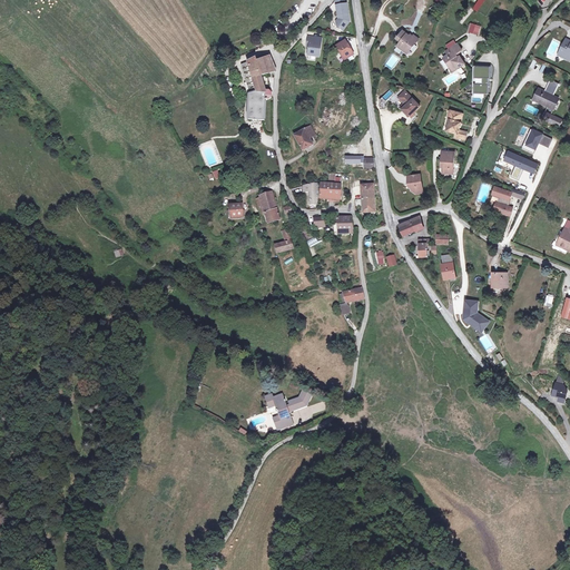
[(478,0),(474,10),(480,12),(484,0),(478,0)]
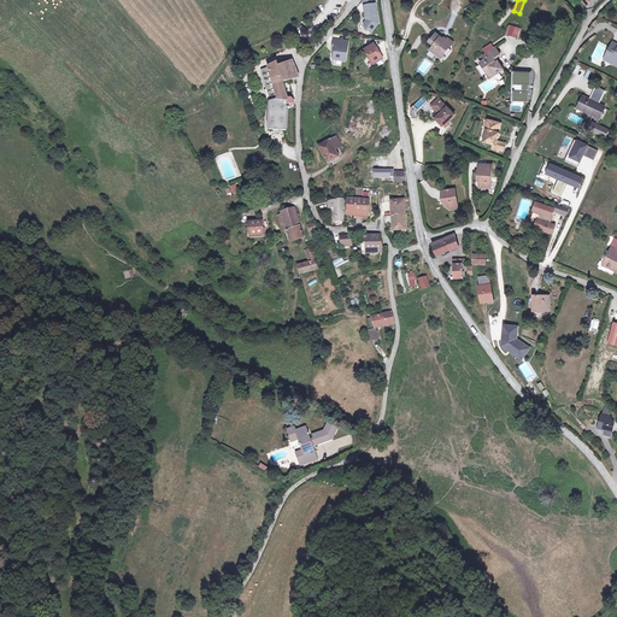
[(377,23),(375,4),(364,5),(365,19),(363,22),(363,27),(370,31),(377,23)]
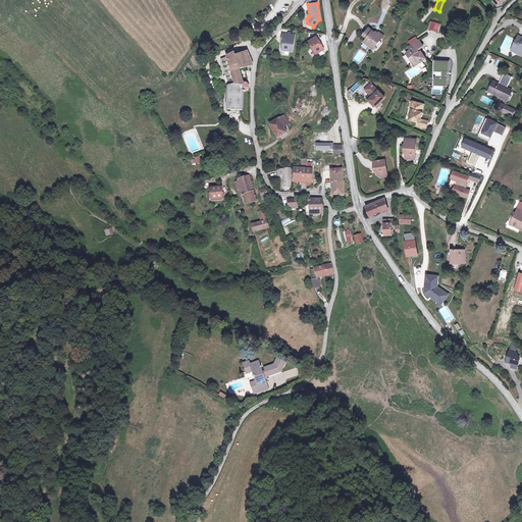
[(429,31),(439,33),(440,23),(430,21),(429,31)]
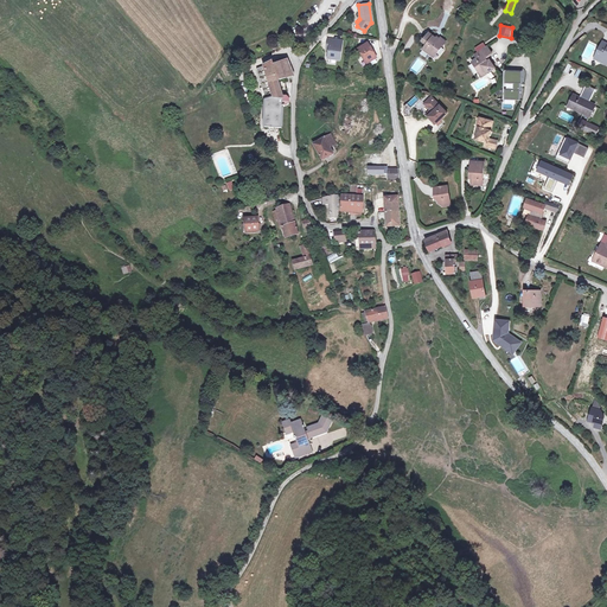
[(433,46),(438,50),(446,40),(440,36),(438,39),(428,32),(425,36),(428,39),(423,44),(429,48),(432,46),(433,46)]
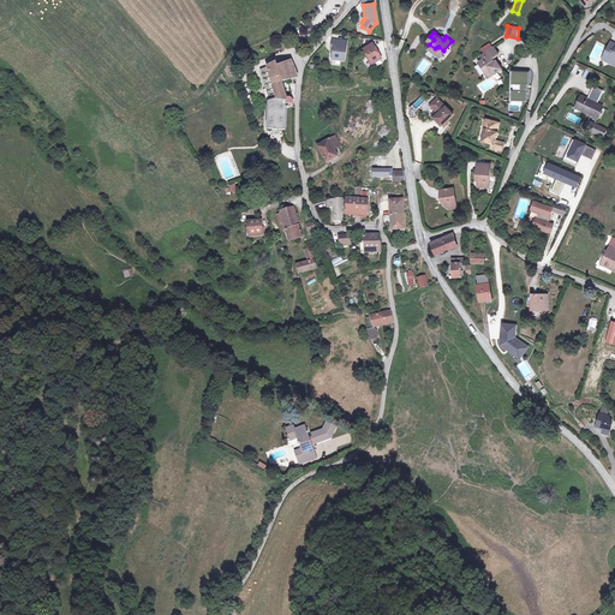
[(335,53),(334,61),(346,63),(348,43),(335,41),(334,47),(336,47),(335,53)]
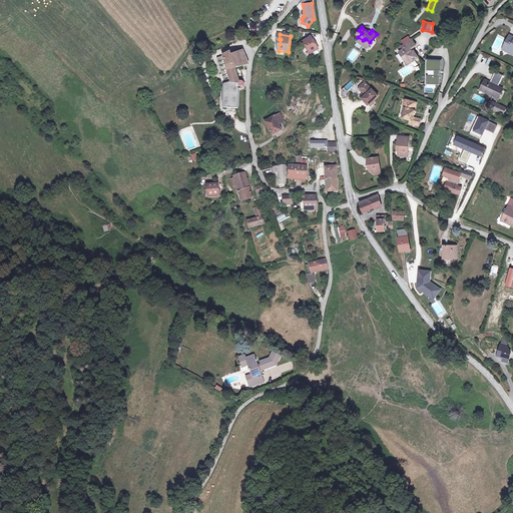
[(406,43),(405,43),(407,47),(405,48),(401,51),(407,60),(411,58),(413,61),(420,56),(416,50),(414,51),(412,48),(418,45),(414,38),(413,39),(406,43)]
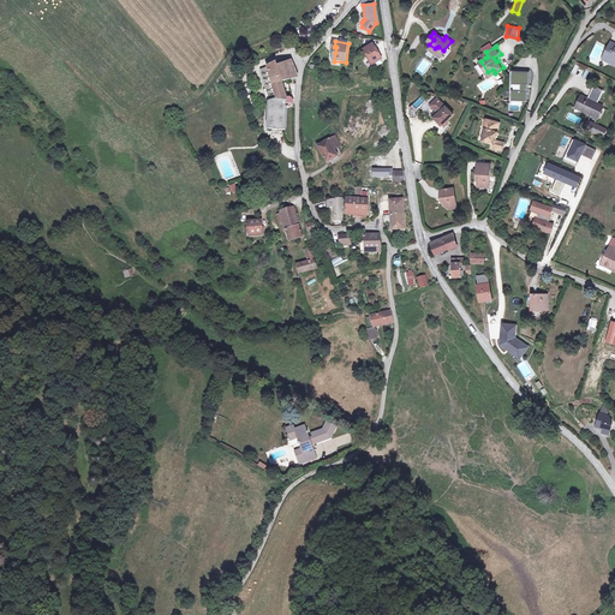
[(375,47),(365,52),(374,67),(383,61),(375,47)]
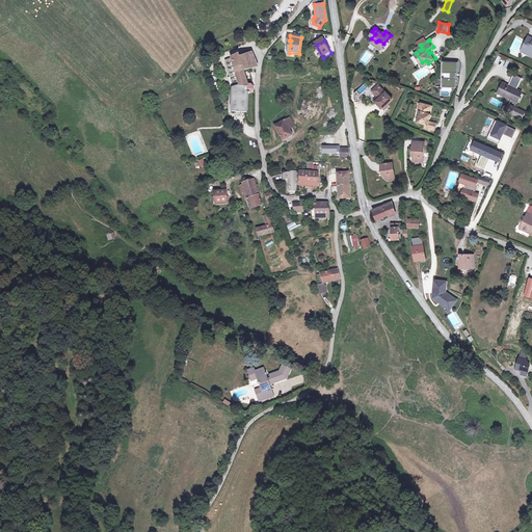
[(521,51),(528,55),(530,50),(527,49),(529,45),(526,43),(521,51)]
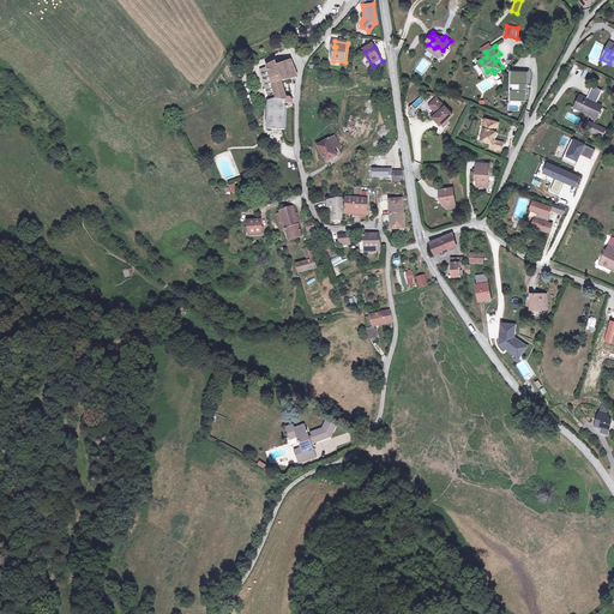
[(283,85),(298,80),(293,64),(286,65),(283,61),(259,70),(269,98),(270,130),(287,131),(288,112),(290,112),(293,109),(293,104),(290,100),(287,98),(283,85)]
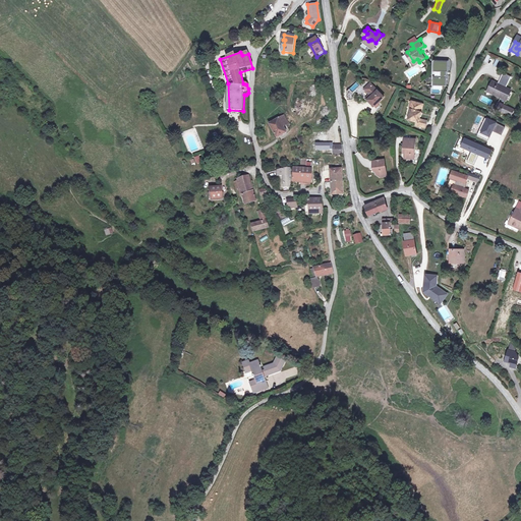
[(487,55),(484,61),(497,67),(499,61),(487,55)]
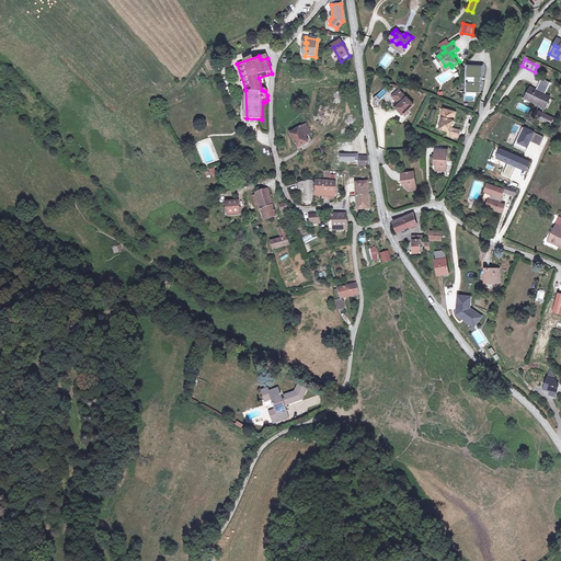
[(469,65),(468,91),(481,92),(482,77),(483,77),(483,66),(469,65)]
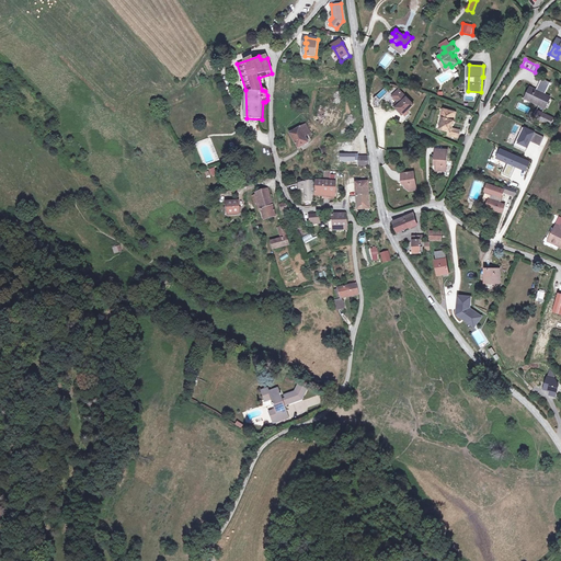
[(542,80),(537,91),(545,95),(550,84),(542,80)]
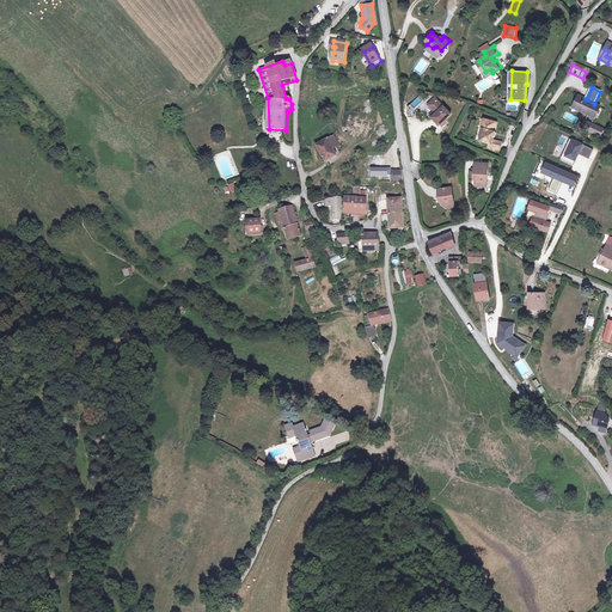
[(600,109),(594,105),(594,104),(586,99),(580,97),(575,106),(591,114),(589,116),(594,120),(600,109)]
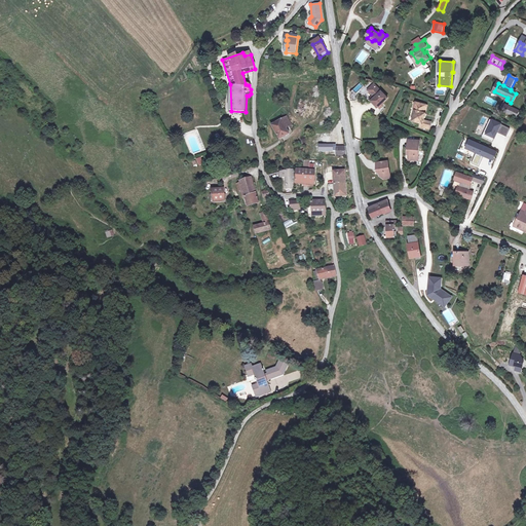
[(375,98),(372,102),(378,108),(387,98),(373,84),(367,90),(372,95),(375,98)]
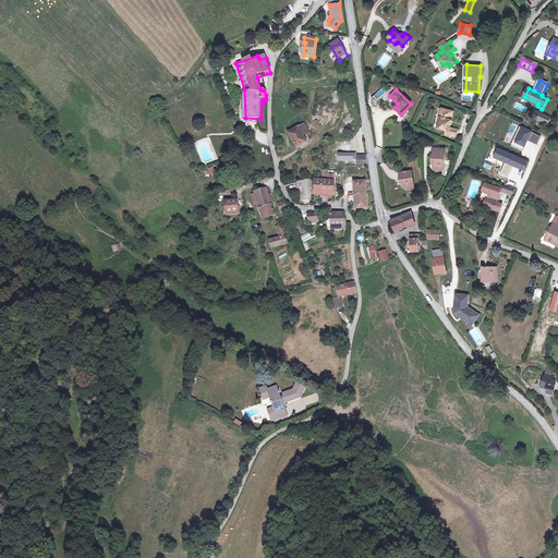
[(330,104),(328,110),(340,113),(342,108),(330,104)]
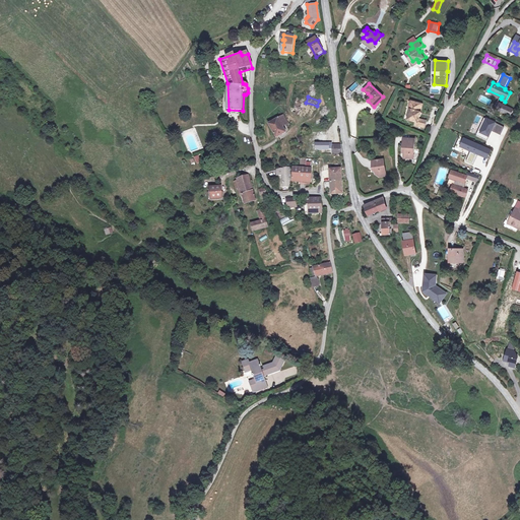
[(505,102),(501,99),(495,109),(500,112),(503,107),(505,102)]
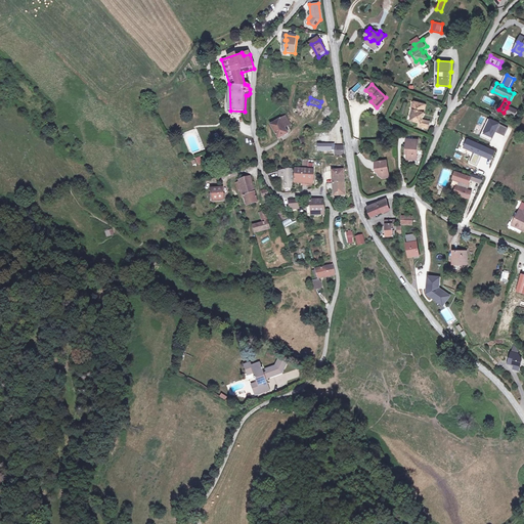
[(296,115),(303,118),(308,103),(300,100),(296,115)]
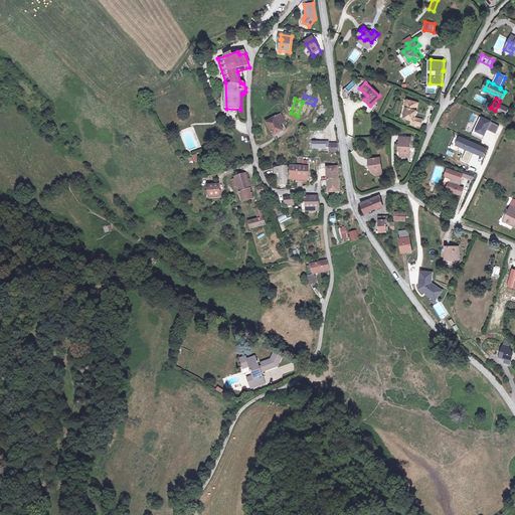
[(303,102),(298,116),(310,120),(314,105),(303,102)]
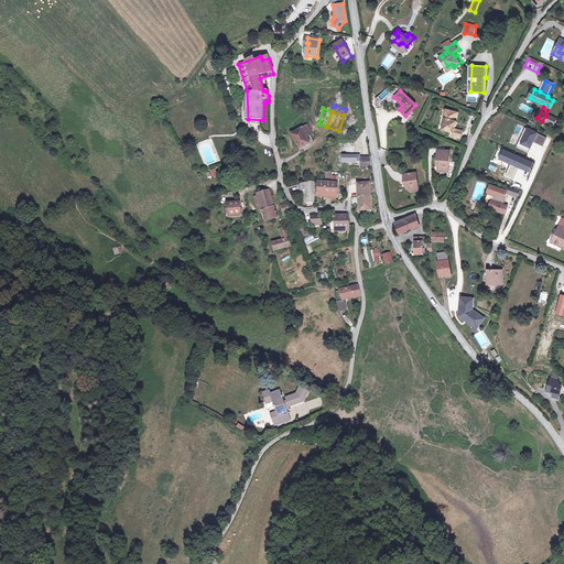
[(457,129),(459,121),(457,120),(458,114),(448,111),(446,120),(448,120),(446,130),(455,131),(454,136),(464,138),(465,131),(457,129)]
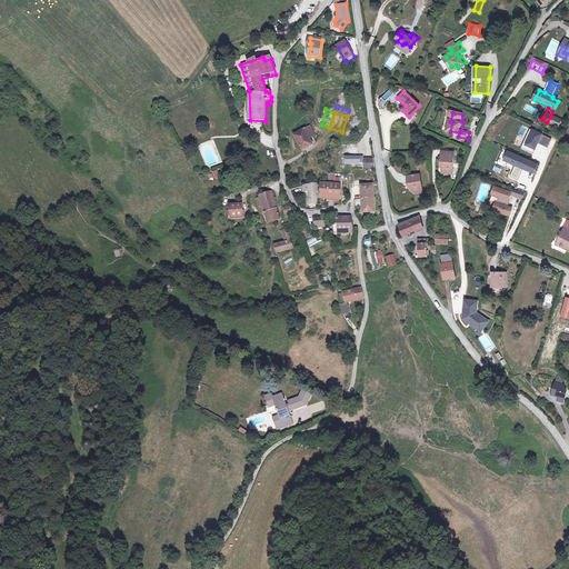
[(557,128),(558,128),(559,128),(562,121),(556,118),(556,119),(550,117),(547,122),(548,123),(551,125),(555,126),(555,127),(557,128)]
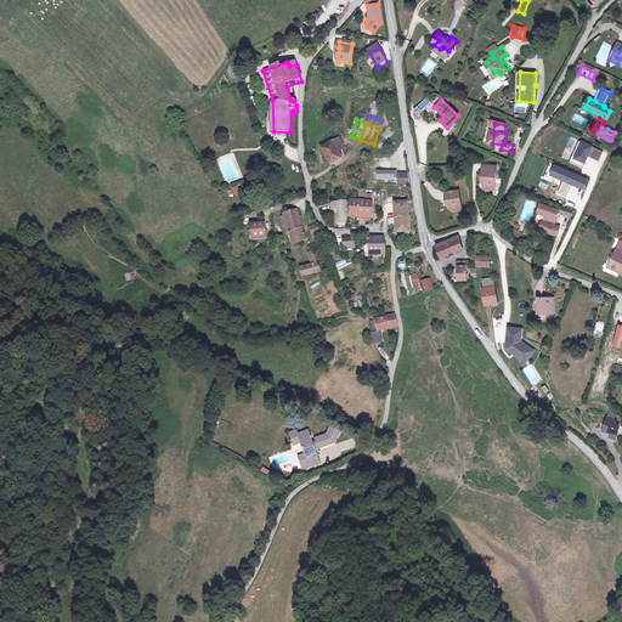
[(340,139),(322,151),(333,167),(344,158),(339,150),(345,145),(340,139)]
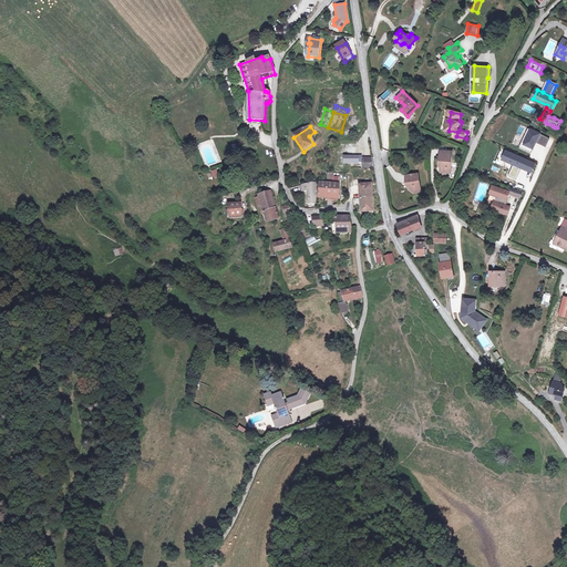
[(550,140),(529,130),(524,140),(527,141),(523,150),(532,154),(536,144),(537,143),(539,144),(538,145),(546,148),(550,140)]
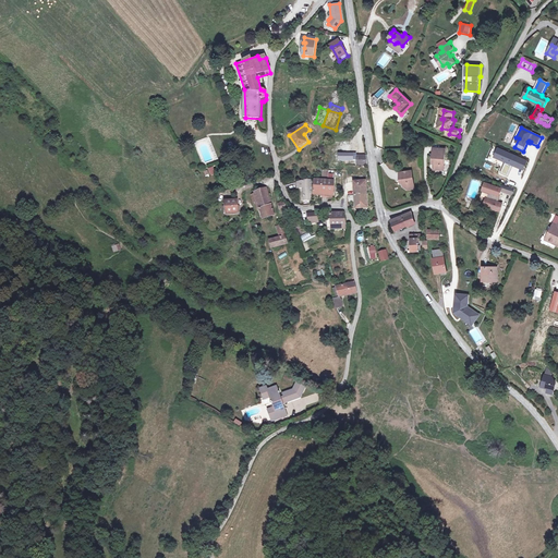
[(444,171),(445,148),(432,147),(431,158),(433,158),(433,170),(444,171)]
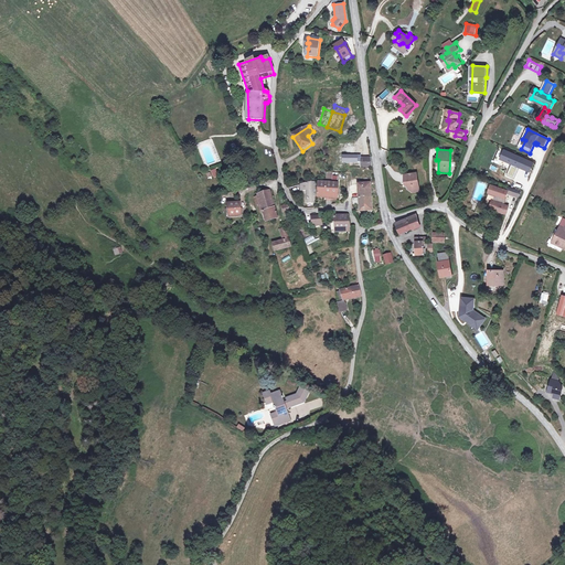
[(534,163),(503,149),(499,159),(510,164),(505,176),(514,179),(519,169),(530,173),(534,163)]
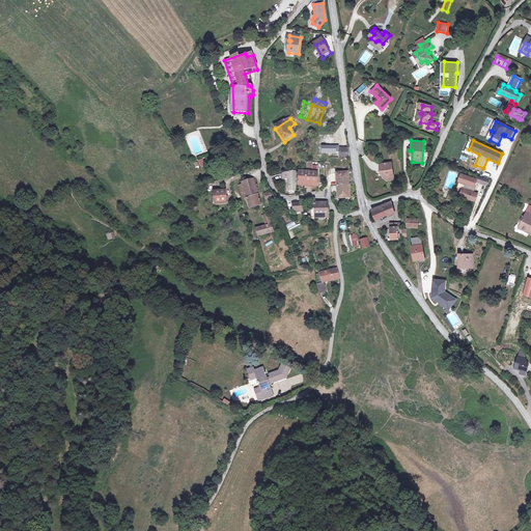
[(306,172),(300,173),(300,186),(319,187),(319,163),(307,163),(306,172)]
